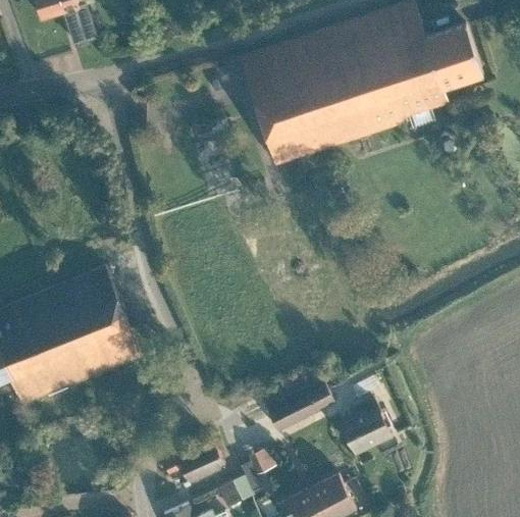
[(34,0),(41,20),(63,14),(72,45),(94,38),(84,6),(76,8),(73,0),(34,0)]
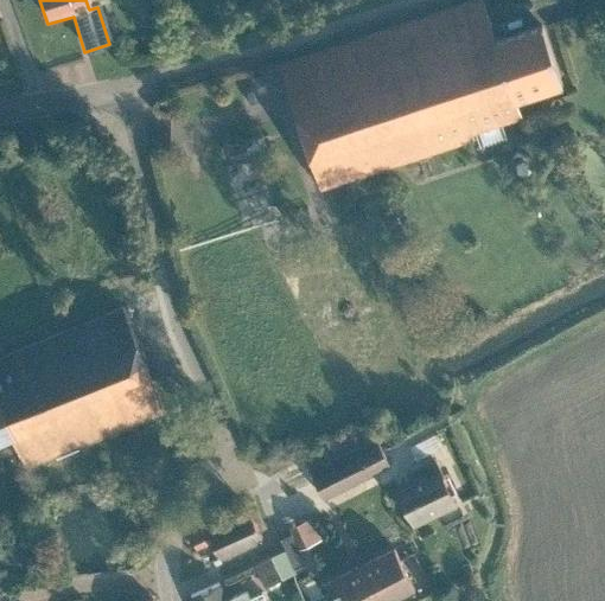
[(481,2),(276,75),(320,196),(522,123),(517,108),(565,90),(543,32),(497,49),(481,2)]
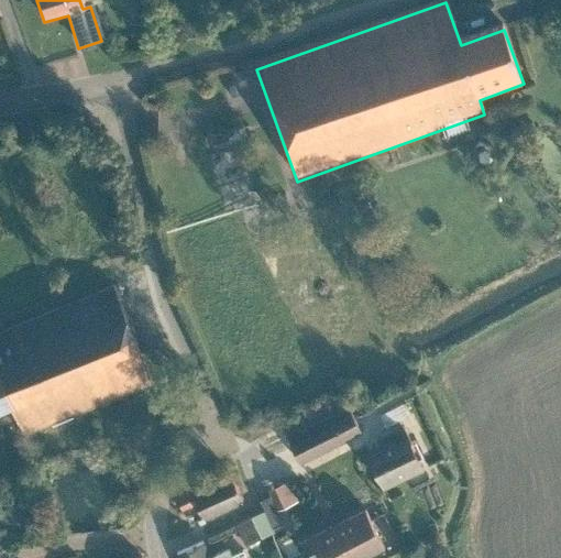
[(142,378),(103,291),(0,335),(0,411),(22,402),(32,426),(142,378)]
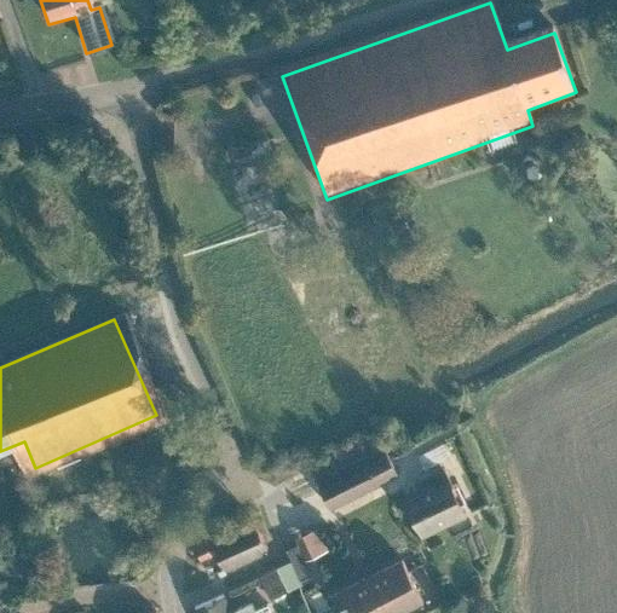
[(384,439),(312,476),(329,509),(401,472),(384,439)]
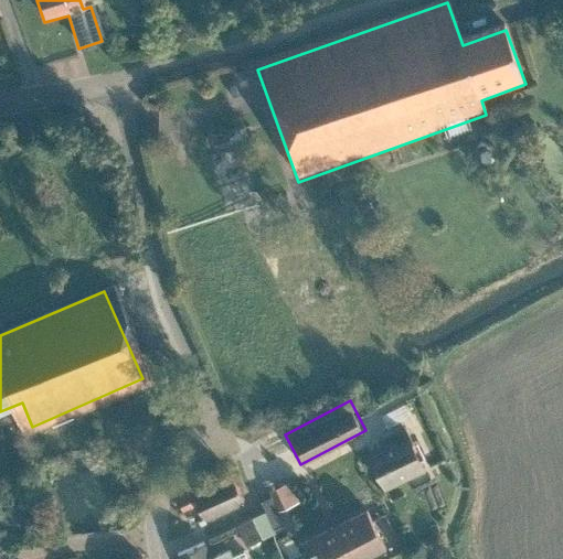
[(390,429),(415,417),(409,404),(384,416),(390,429)]
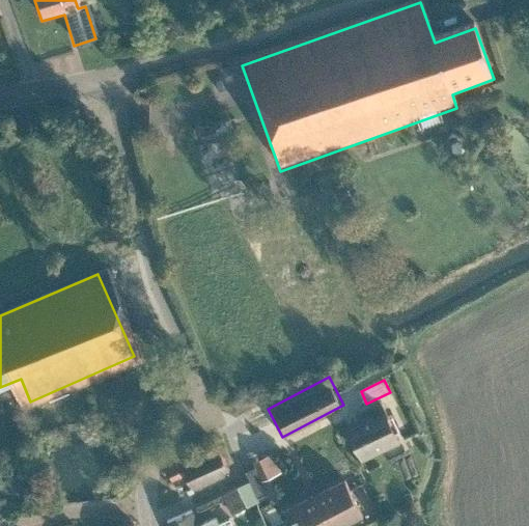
[(356,422),(344,427),(359,460),(397,441),(380,406),(354,417),(356,422)]
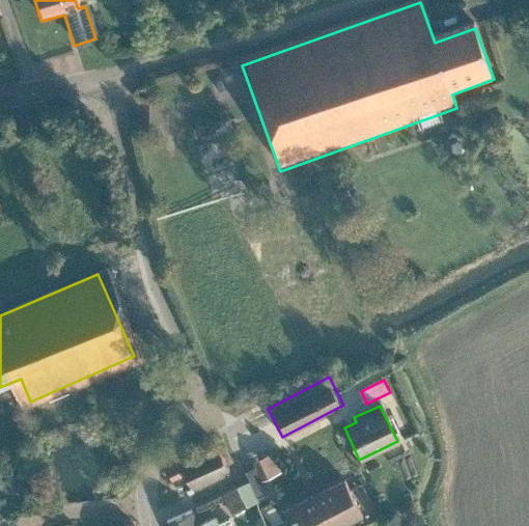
[(179,466),(178,466),(183,475),(189,486),(190,490),(190,489),(226,471),(216,449),(179,466)]
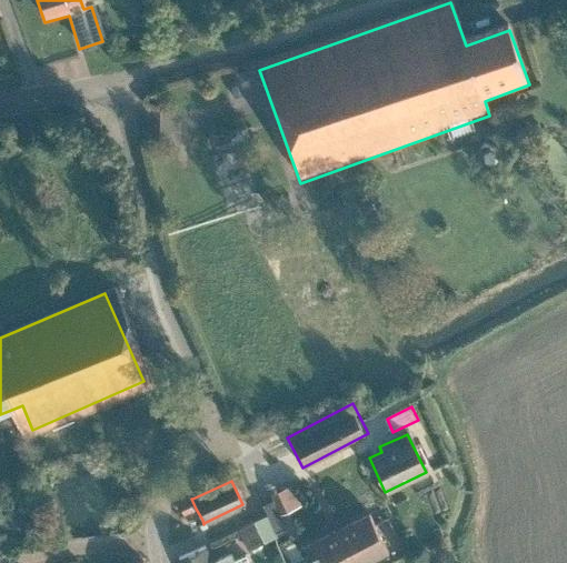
[(302,509),(294,490),(275,499),(284,518),(302,509)]
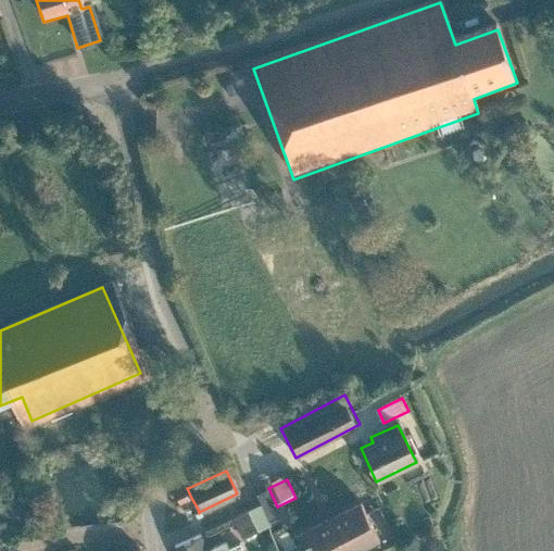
[(359,505),(327,522),(341,550),(363,550),(378,543),(359,505)]
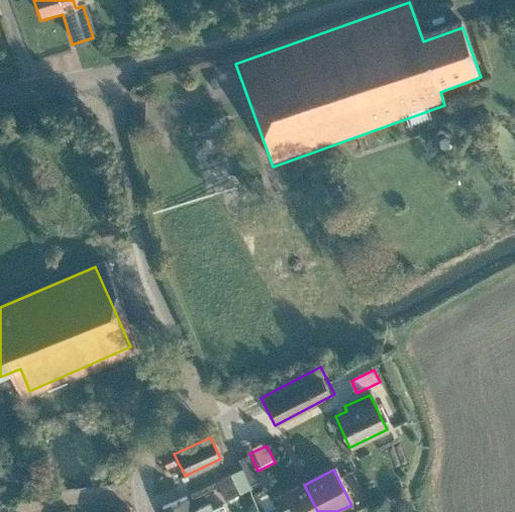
[(242,473),(221,484),(230,500),(251,489),(242,473)]
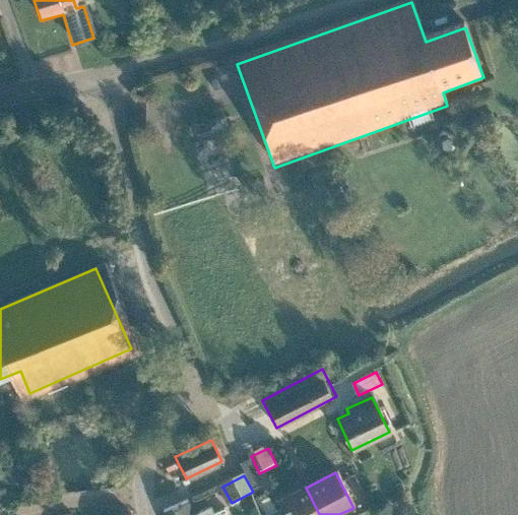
[(319,514),(306,488),(276,502),(282,514),(319,514)]
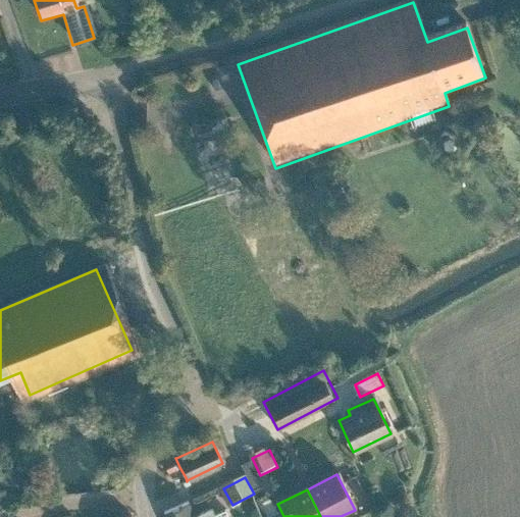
[(187,504),(163,514),(164,516),(225,516),(223,512),(214,516),(212,516),(210,511),(199,516),(192,516),(187,504)]
